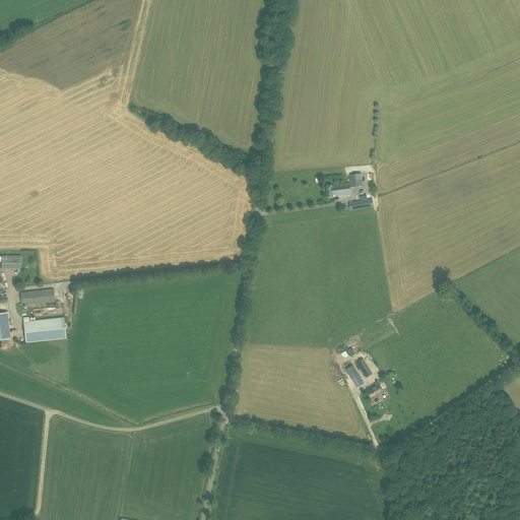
[(349,175),(350,187),(363,186),(362,173),(349,175)]
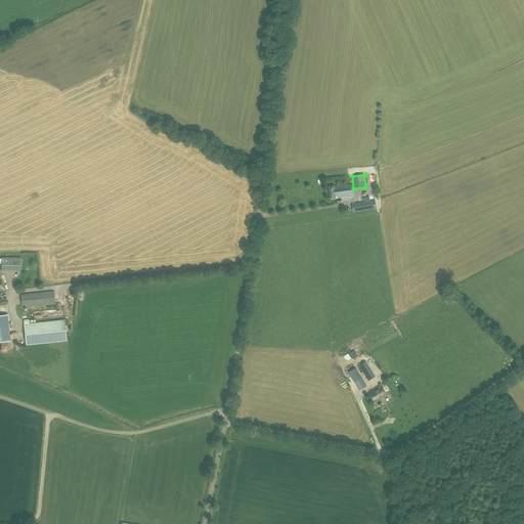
[(329,186),(331,200),(336,199),(339,198),(354,195),(353,184),(335,186),(335,185),(329,186)]
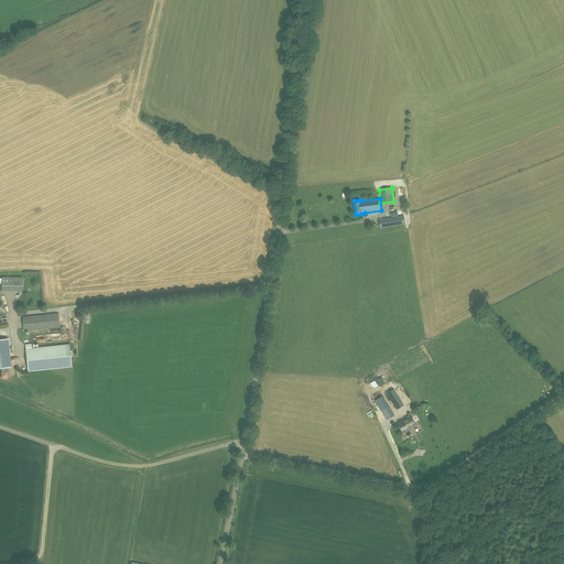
[(378,219),(380,228),(405,224),(404,215),(378,219)]
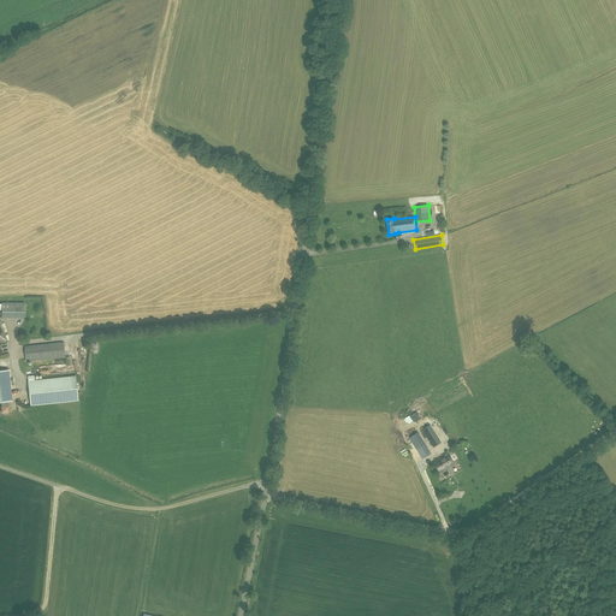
[(3,303),(3,318),(24,318),(24,303),(3,303)]
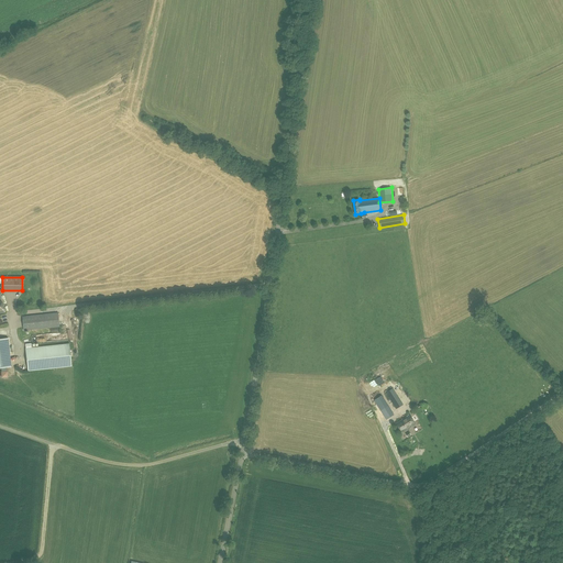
[(22,317),(23,330),(59,327),(58,313),(22,317)]
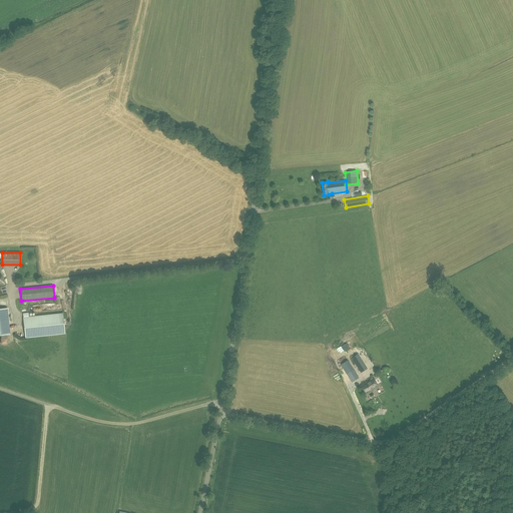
[(0,309),(0,335),(10,334),(7,308),(0,309)]
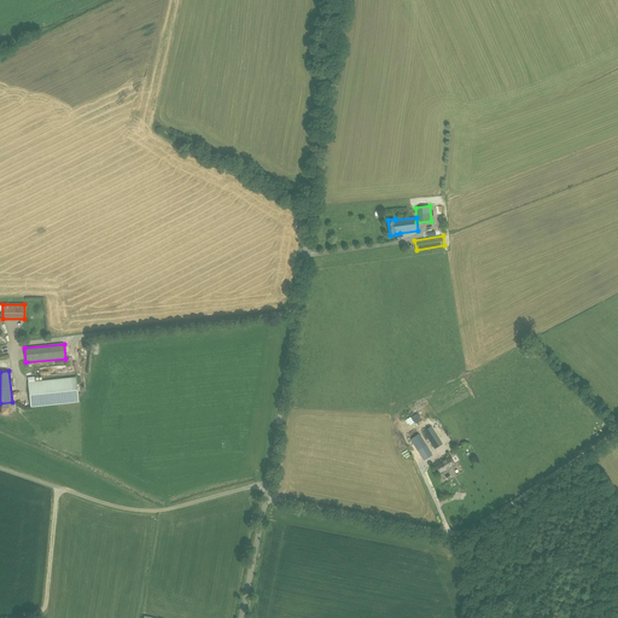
[(28,383),(30,407),(79,402),(76,378),(35,382),(34,377),(28,377),(28,383)]
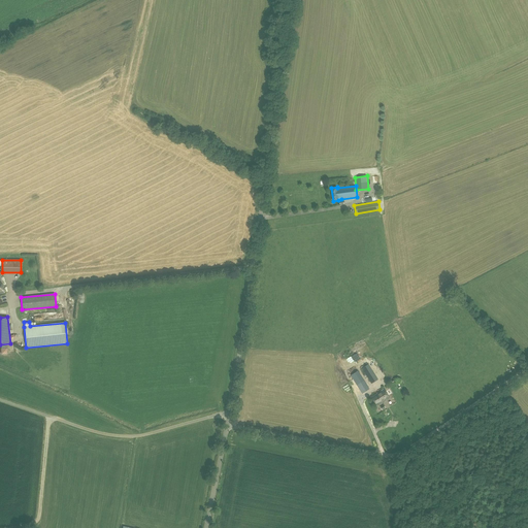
[(367,377),(370,376),(374,373),(368,364),(362,368),(365,374),(367,377)]
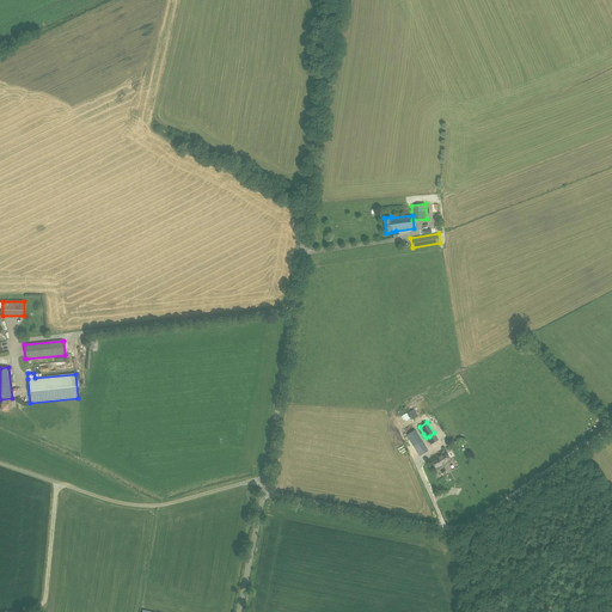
[(407,435),(420,456),(427,451),(414,432),(407,435)]
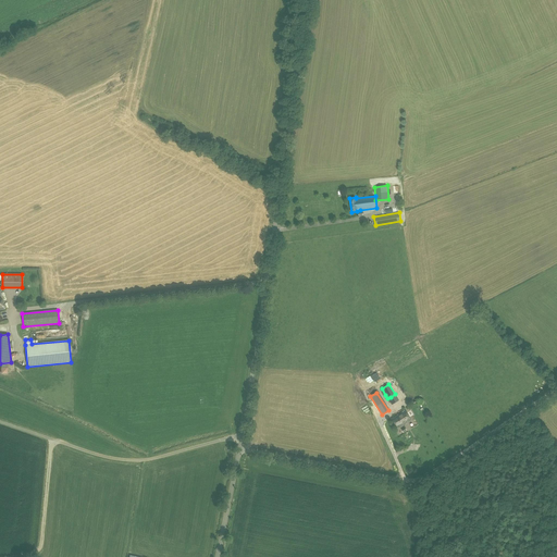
[(392,418),(397,429),(411,420),(406,409),(392,418)]
